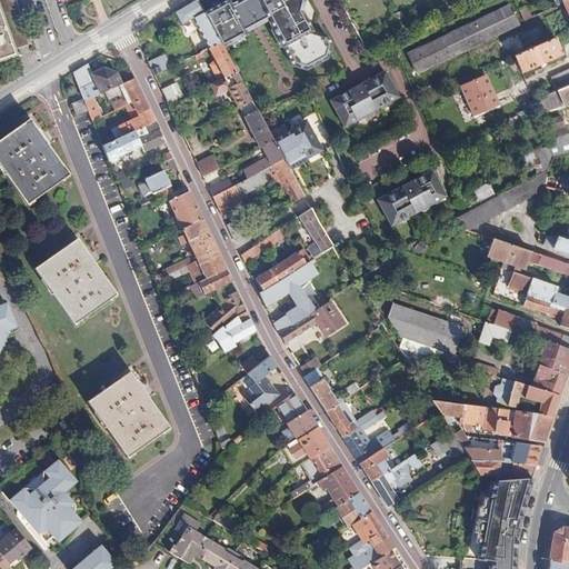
[(0,0),(0,57),(17,51),(15,43),(29,38),(15,0),(0,0)]
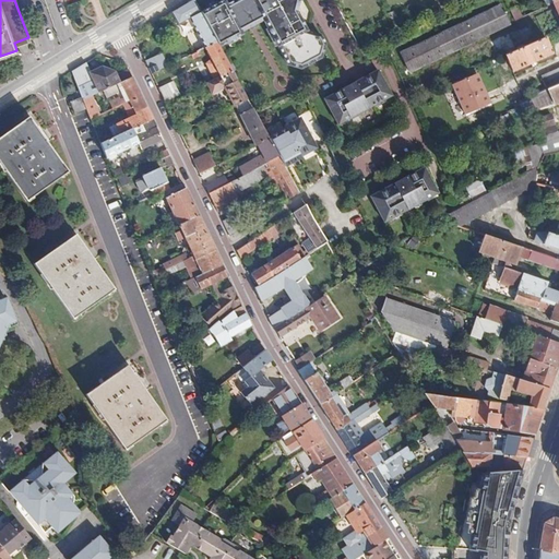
[(194,0),(192,0),(182,6),(190,19),(205,48),(217,43),(200,11),(194,0)]
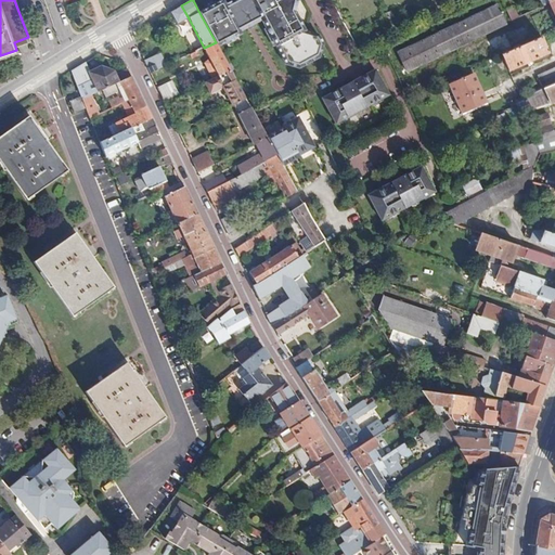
[(220,0),(219,0),(198,11),(216,42),(218,47),(240,34),(239,31),(223,3),(220,0)]
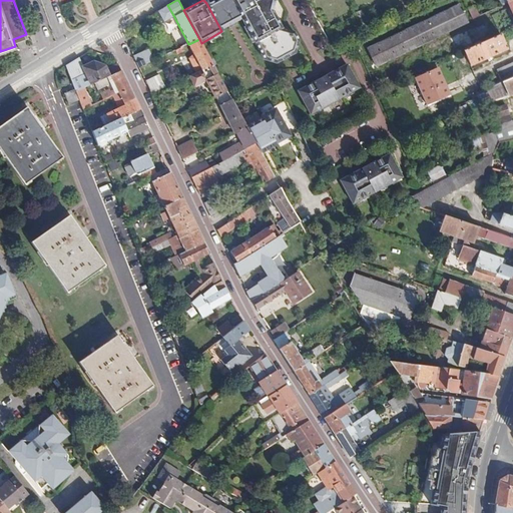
[(237,0),(211,0),(206,3),(220,29),(245,15),(237,0)]
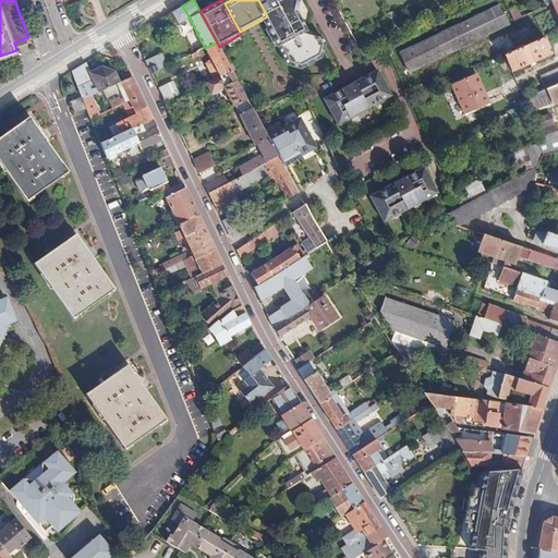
[(258,0),(267,16),(291,60),(306,63),(325,53),(328,40),(324,31),(310,29),(299,9),(295,3),(302,0),(301,0),(258,0)]
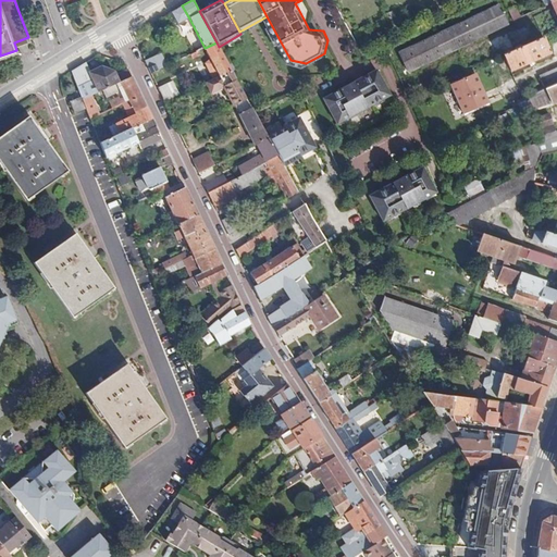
[(444,29),(398,52),(408,73),(469,44),(507,26),(497,4),(444,29)]
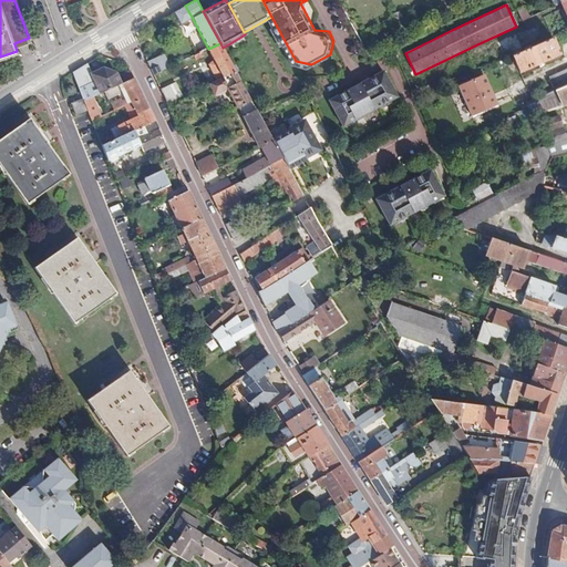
[(193,19),(185,6),(174,12),(182,26),(193,19)]
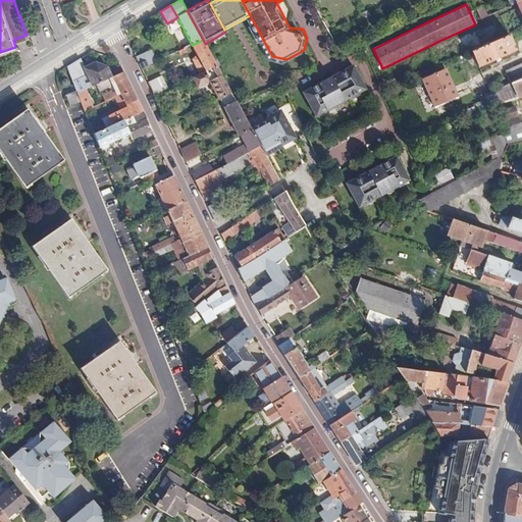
[(499,20),(476,31),(481,44),(482,45),(505,35),(499,20)]
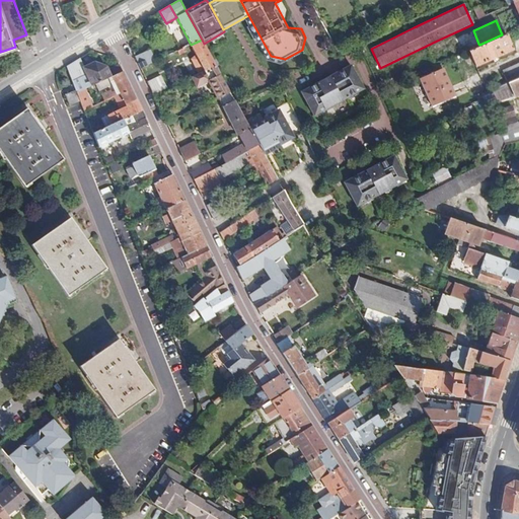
[(478,44),(473,30),(456,39),(462,52),(478,44)]
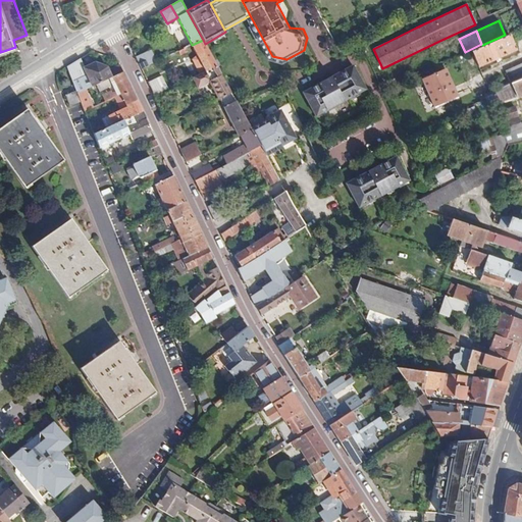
[(517,50),(510,35),(500,39),(473,51),(479,66),(517,50)]
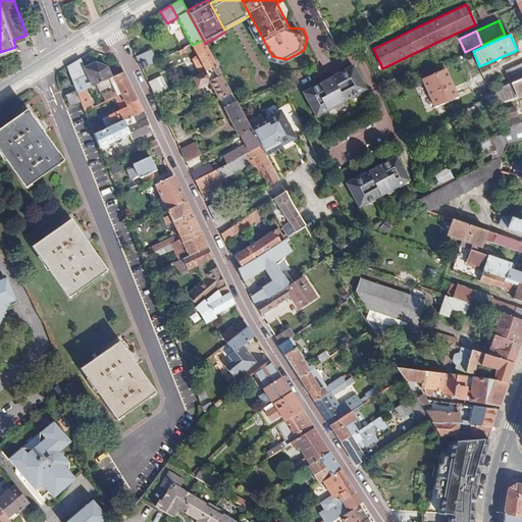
[(203,40),(192,45),(198,56),(194,58),(202,73),(206,71),(217,66),(205,44),(203,40)]
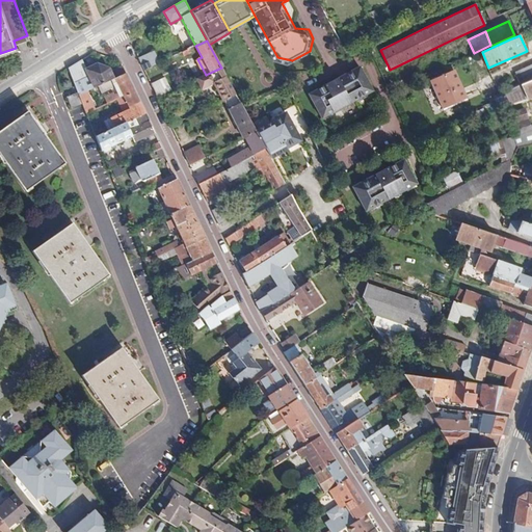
[(140,59),(144,70),(152,67),(157,64),(152,54),(140,59)]
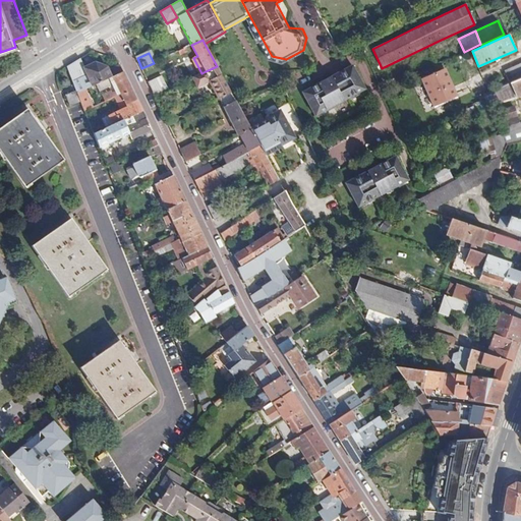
[(80,61),(67,69),(76,92),(80,103),(84,112),(94,108),(85,90),(98,83),(102,90),(116,83),(125,103),(135,98),(120,65),(108,70),(106,66),(96,63),(84,68),(80,61)]
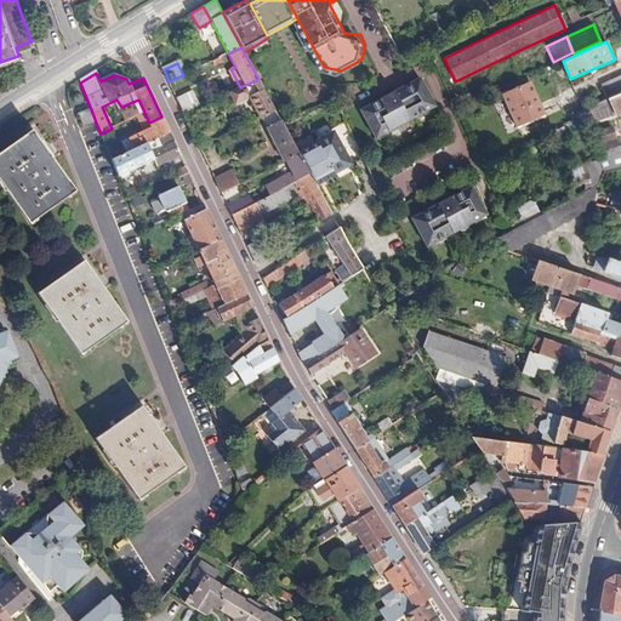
[(620,77),(602,85),(609,100),(620,93),(620,77)]
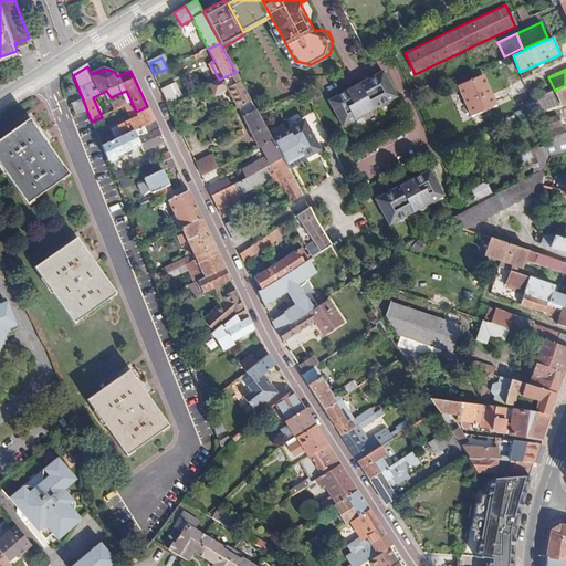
[(236,72),(223,77),(229,87),(240,106),(251,101),(249,96),(236,72)]
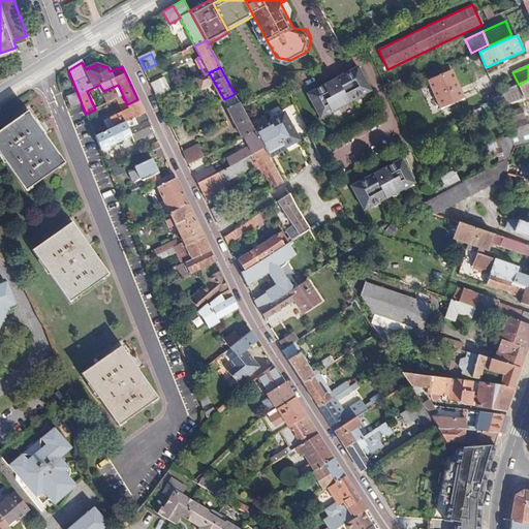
[(359,68),(308,94),(320,118),(370,91),(359,68)]
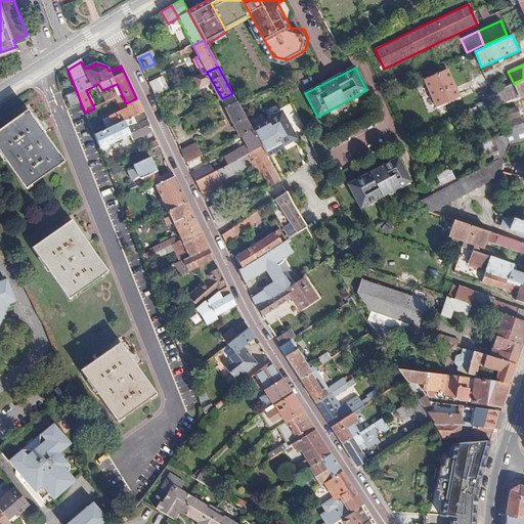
[(203,74),(195,77),(200,86),(212,81),(207,72),(203,74)]
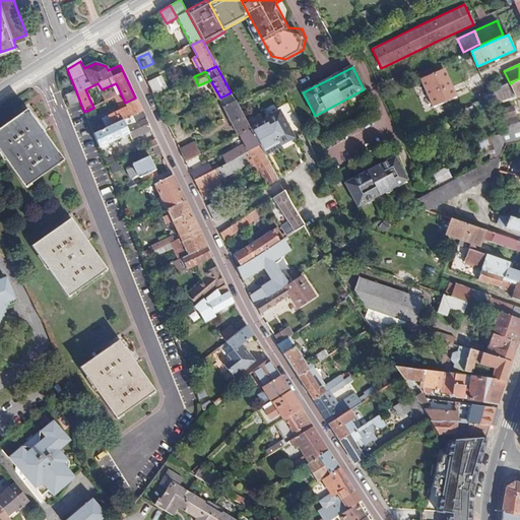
[(445,71),(423,81),(434,107),(456,96),(445,71)]
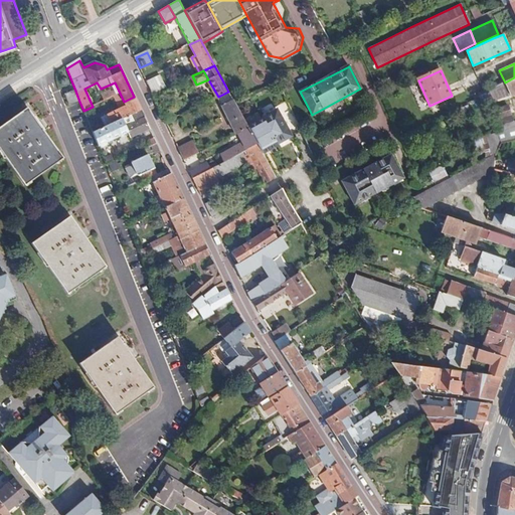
[(514,77),(505,82),(499,86),(504,99),(514,93),(514,77)]
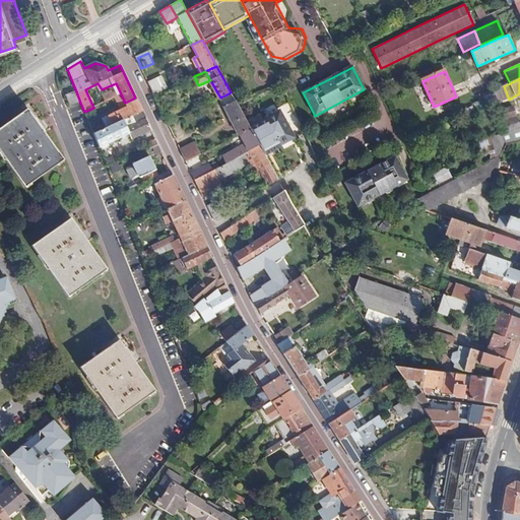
[(159,79),(148,83),(151,90),(154,95),(165,90),(159,79)]
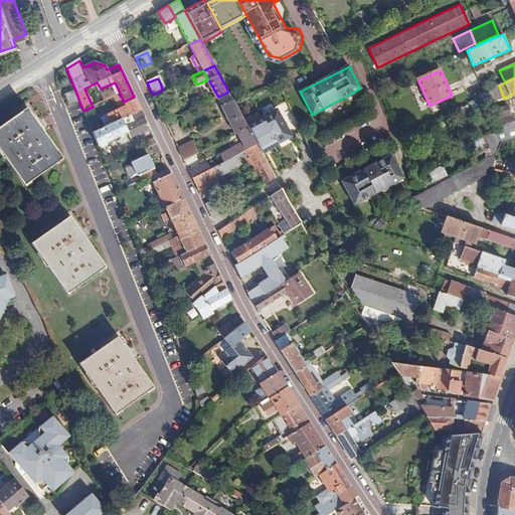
[(163,90),(153,95),(155,99),(165,94),(163,90)]
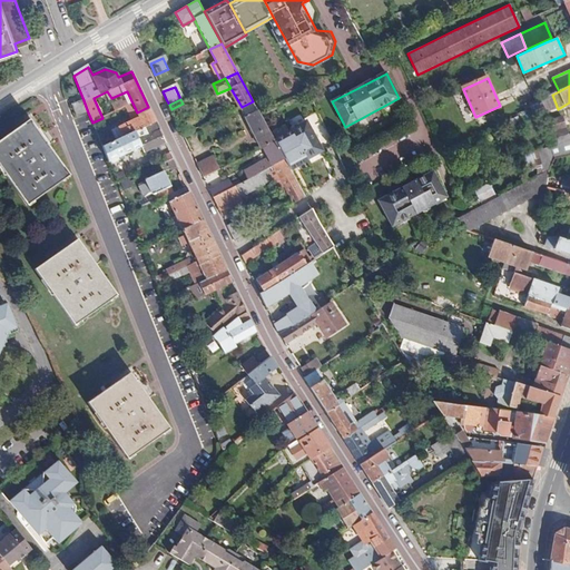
[(88,112),(84,100),(74,106),(78,117),(88,112)]
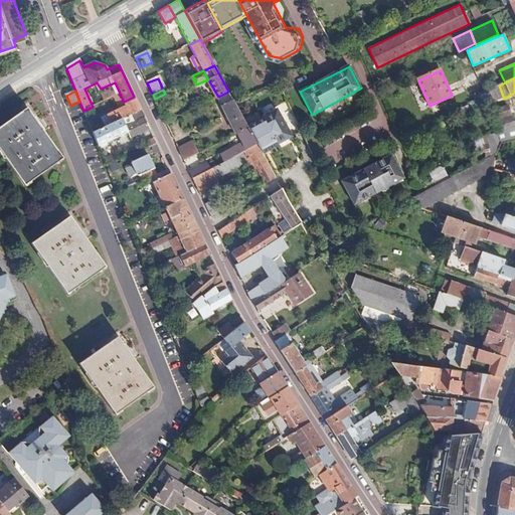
[(228,92),(218,97),(215,99),(235,135),(237,134),(248,128),(248,127),(228,92)]
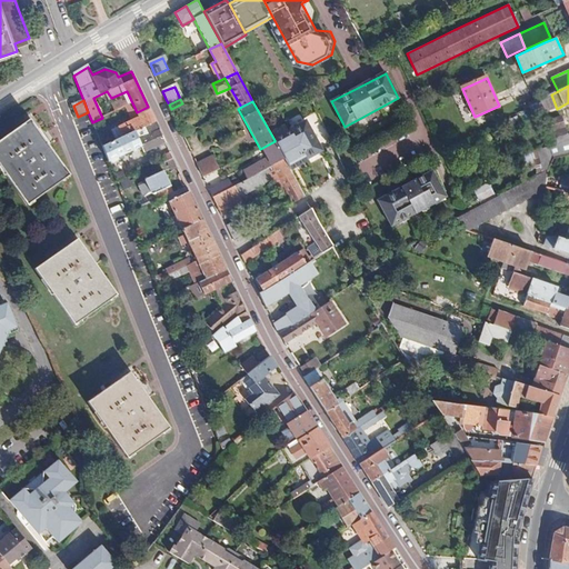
[(530,108),(511,117),(516,128),(541,115),(536,101),(529,105),(530,108)]
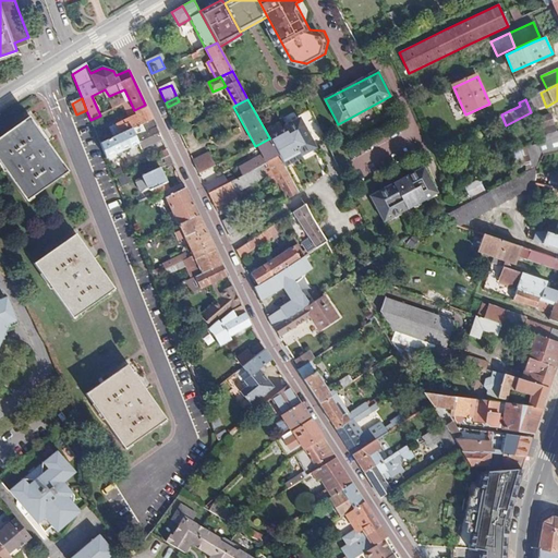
[(500,111),(501,114),(520,106),(519,102),(500,111)]
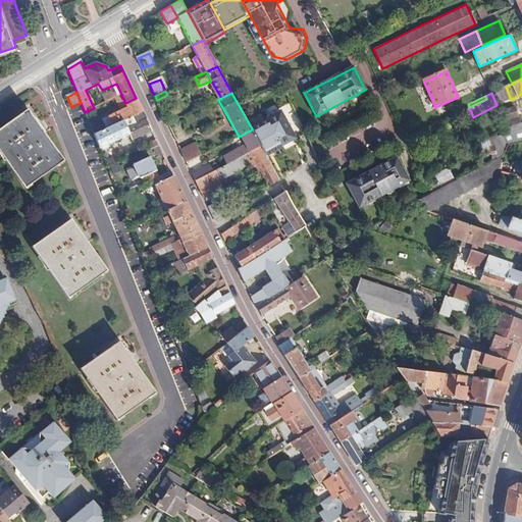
[(143,111),(136,98),(125,103),(127,107),(108,116),(113,125),(119,122),(143,111)]
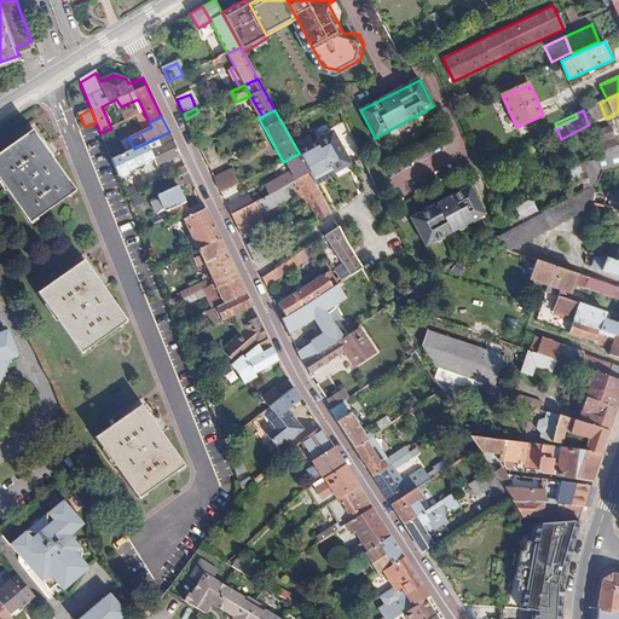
[(609,128),(593,133),(596,144),(613,139),(609,128)]
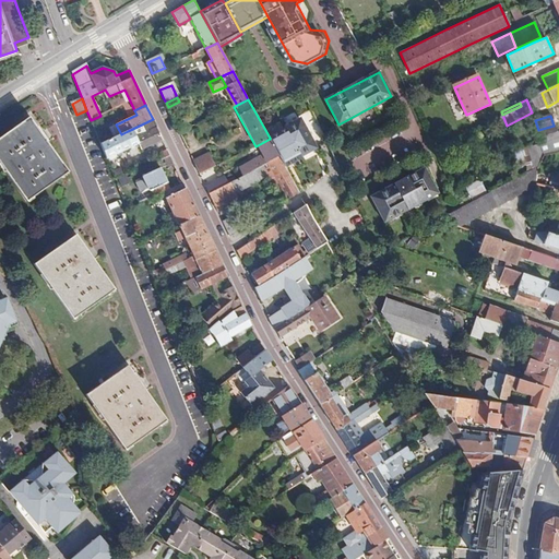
[(163,140),(153,119),(128,131),(121,134),(100,145),(107,161),(109,158),(110,162),(114,161),(113,157),(139,145),(142,151),(163,140)]
